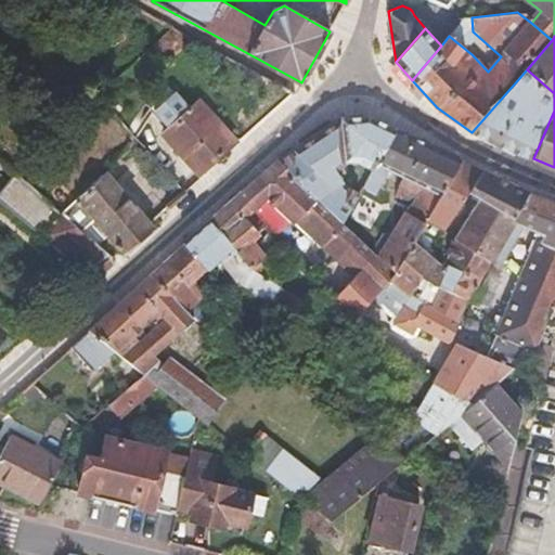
[(472,132),(533,158),(554,111),(554,93),(527,69),(472,132)]
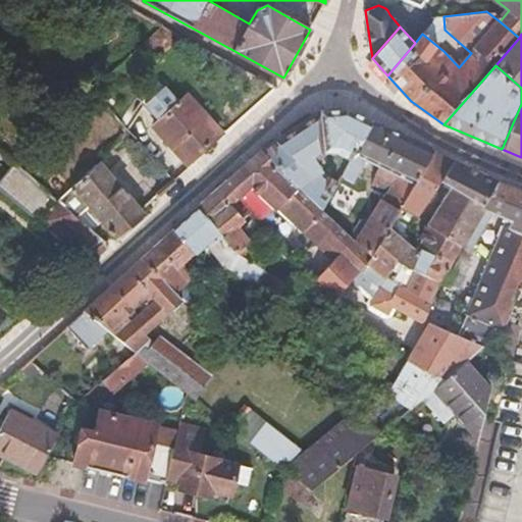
[(190,168),(224,137),(189,95),(178,104),(164,88),(146,103),(161,121),(154,127),(190,168)]
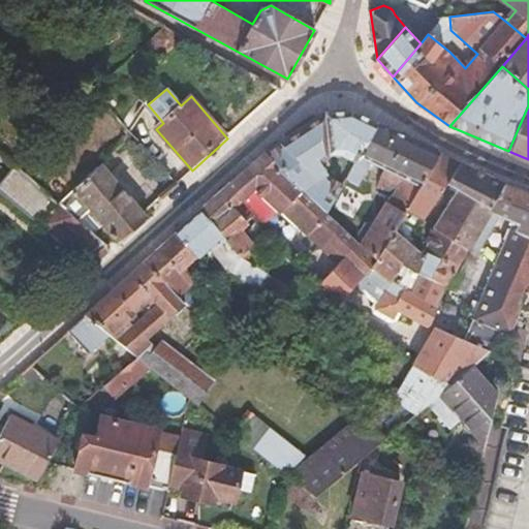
[(322,116),(265,153),(328,213),(343,185),(329,177),(323,185),(308,170),(328,156),(342,155),(356,162),(376,124),(352,112),(322,116)]
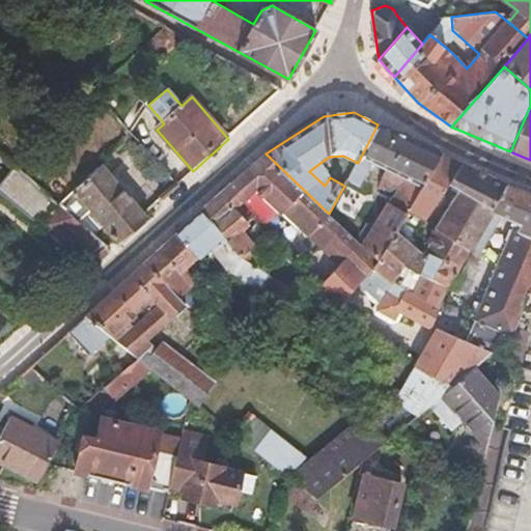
[(441,154),(378,124),(358,163),(347,179),(363,187),(376,164),(403,178),(364,248),(378,260),(394,233),(409,208),(441,154)]
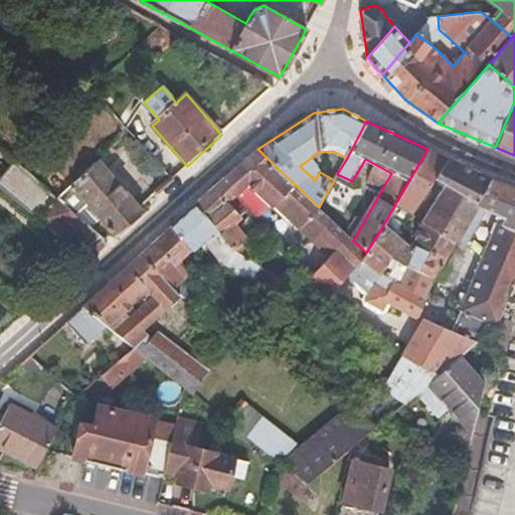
[(0,141),(2,143),(11,133),(0,123),(0,141)]
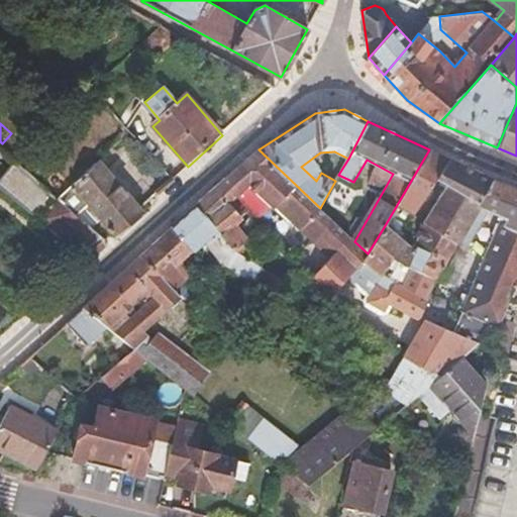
[(227,178),(221,184),(235,197),(241,192),(246,188),(267,208),(274,208),(292,226),(296,226),(328,257),(316,270),(335,288),(344,280),(357,292),(364,290),(358,300),(359,306),(375,315),(382,315),(389,305),(417,316),(426,299),(381,275),(364,259),(368,253),(354,241),(320,208),(259,149),(227,178)]
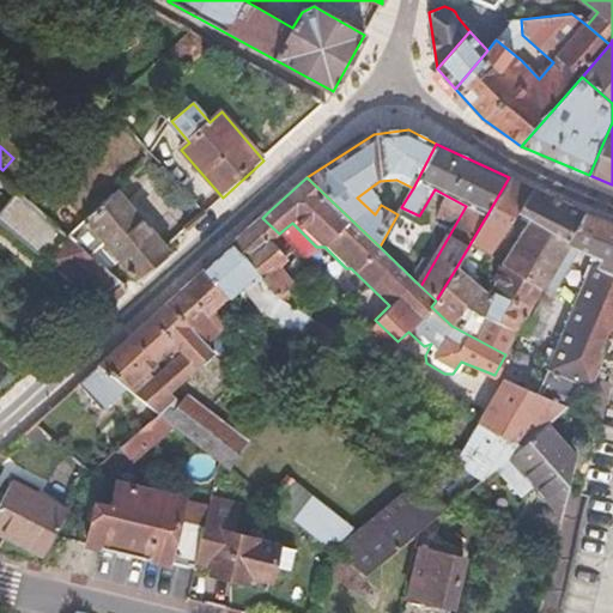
[(532,189),(509,177),(472,241),(492,255),(517,213),(532,189)]
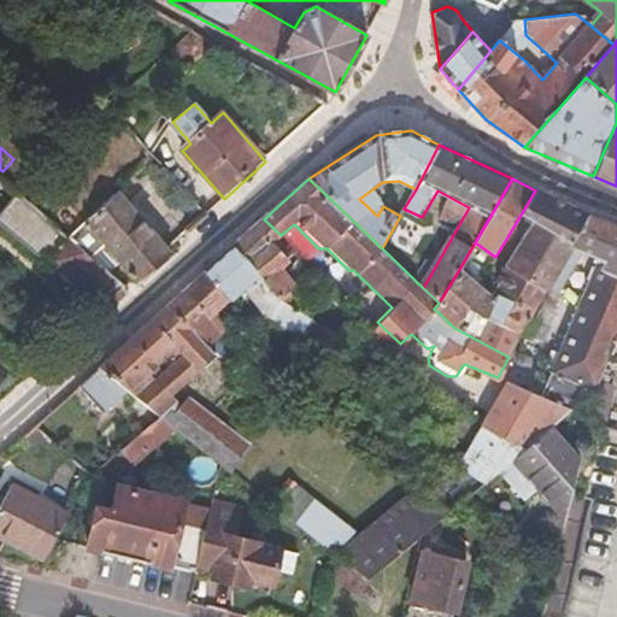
[(86,219),(69,236),(90,257),(105,244),(135,278),(139,283),(172,253),(170,250),(121,191),(86,219)]
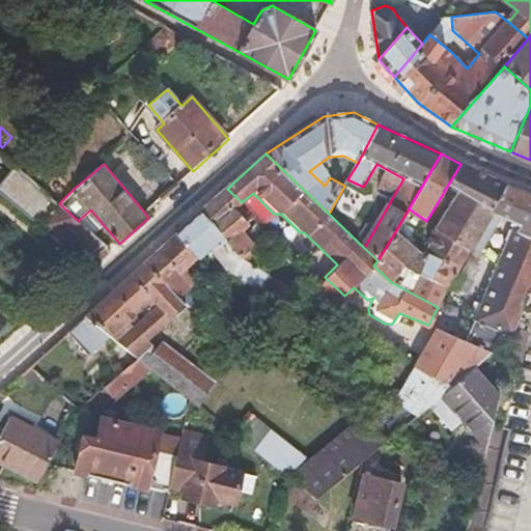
[(470,169),(460,164),(448,185),(457,190),(470,169)]
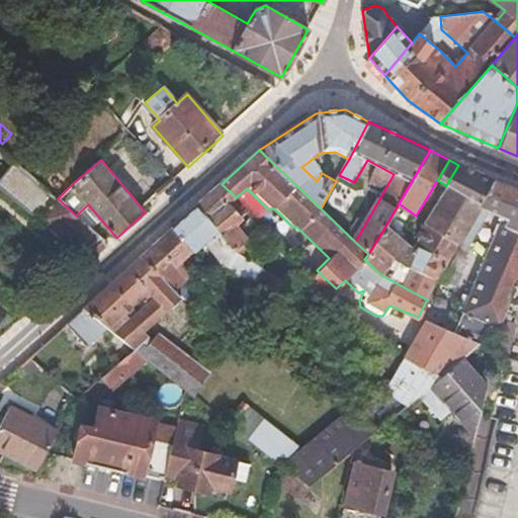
[(480,204),(493,182),(458,165),(446,185),(480,204)]
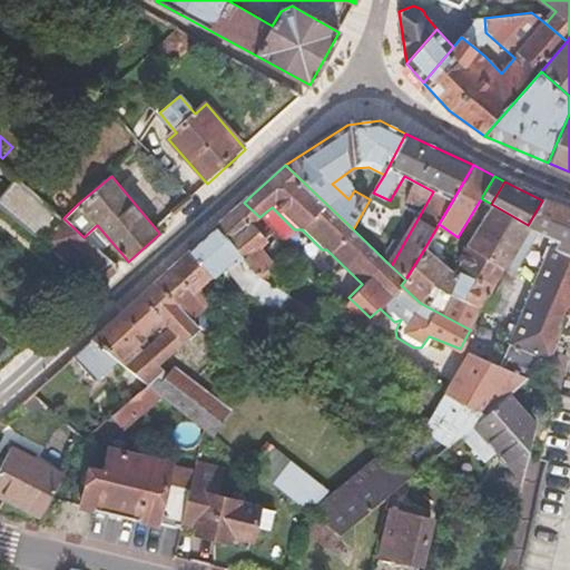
[(65,189),(48,206),(62,218),(64,218),(79,203),(65,189)]
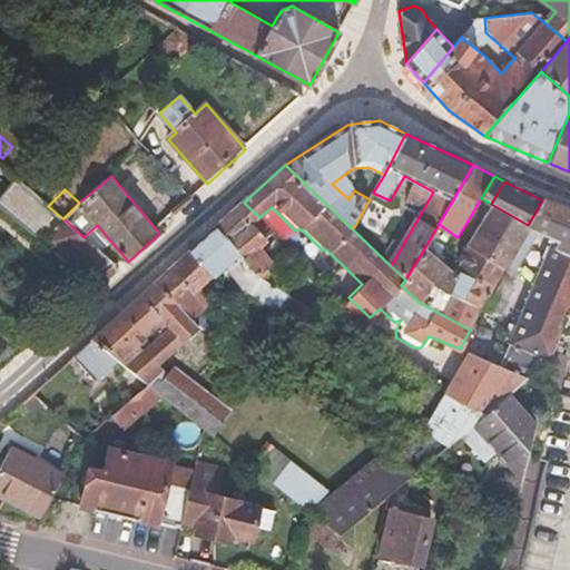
[(569,308),(569,209),(559,206),(542,200),(528,225),(537,231),(546,235),(556,241),(501,366),(526,380),(550,360),(561,333),(569,308)]
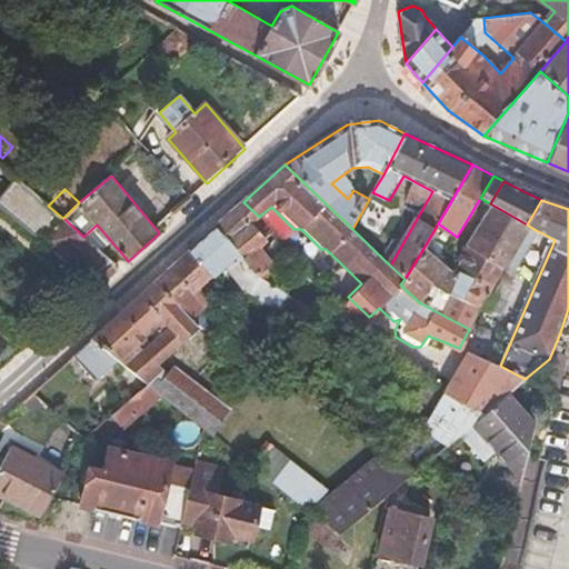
[(243,202),(215,228),(258,275),(273,285),(282,275),(271,262),(257,248),(273,231),(259,217),(243,202)]
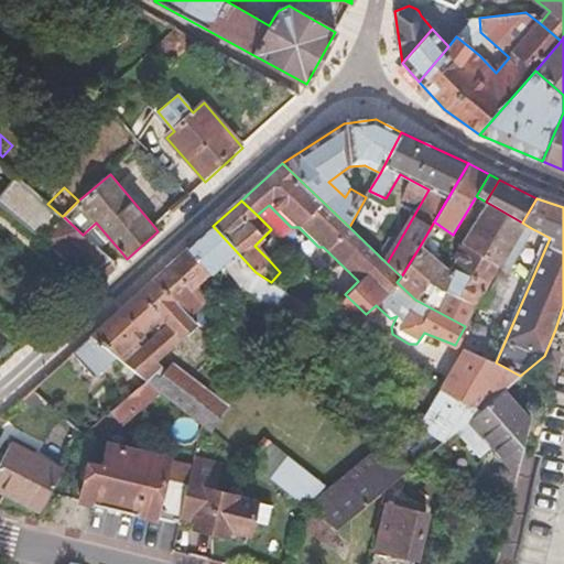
[(531,228),(522,223),(486,202),(464,240),(463,242),(499,264),(508,270),(531,228)]
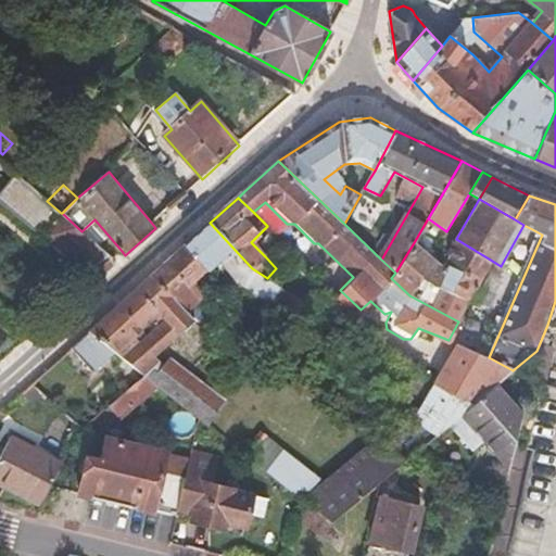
[(81,231),(62,213),(55,219),(42,236),(85,274),(108,253),(81,231)]
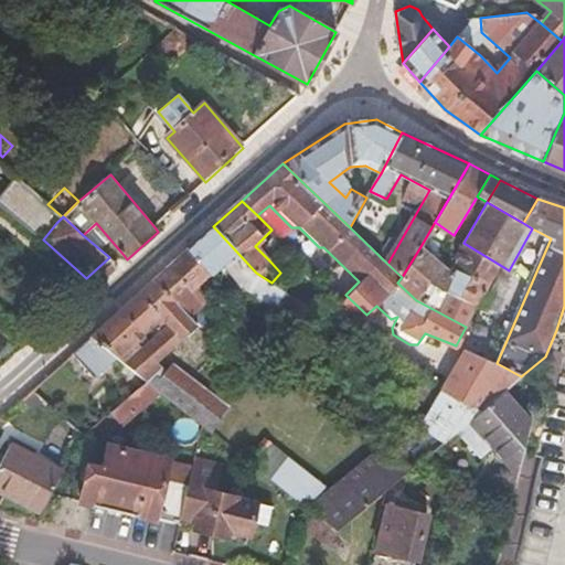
[(213,226),(188,251),(211,275),(222,265),(242,286),(273,309),(274,307),(298,324),(310,307),(272,283),(256,273),(213,226)]
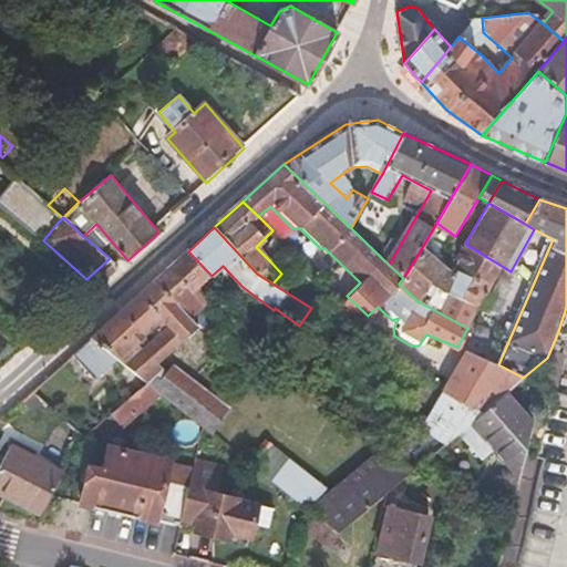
[(256,247),(270,261),(287,246),(272,230),(256,247)]
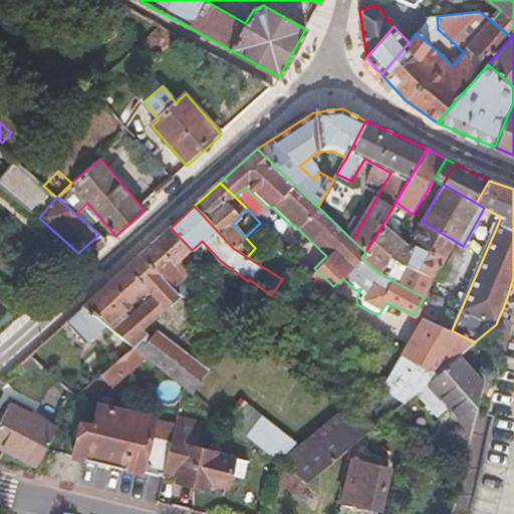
[(381,226),(365,252),(361,257),(378,273),(390,256),(433,278),(455,241),(422,221),(409,244),(381,226)]
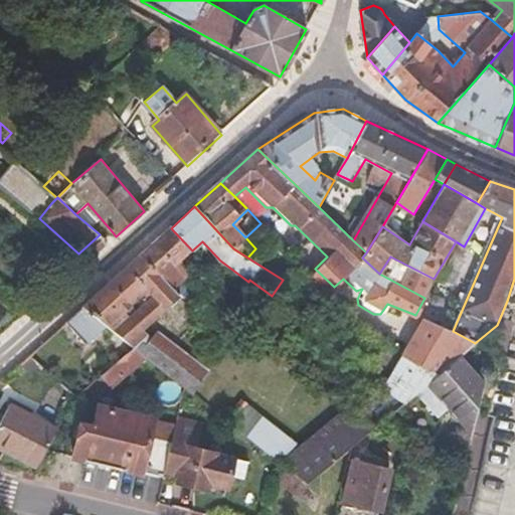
[(171,228),(141,256),(172,290),(187,275),(177,264),(192,250),(171,228)]
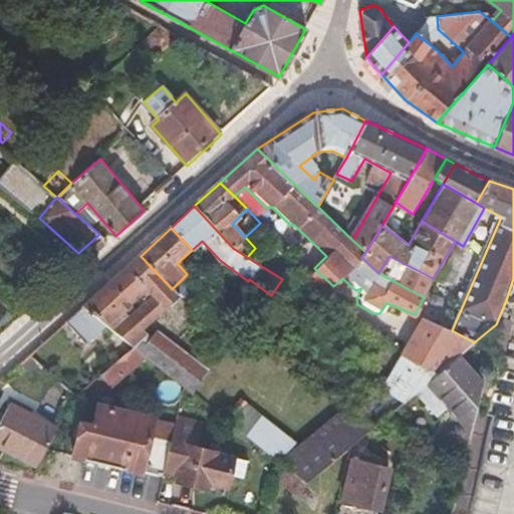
[(104,290),(67,322),(87,343),(107,325),(135,346),(147,356),(184,386),(191,391),(207,370),(157,331),(151,337),(143,329),(180,296),(172,289),(141,256),(104,290)]
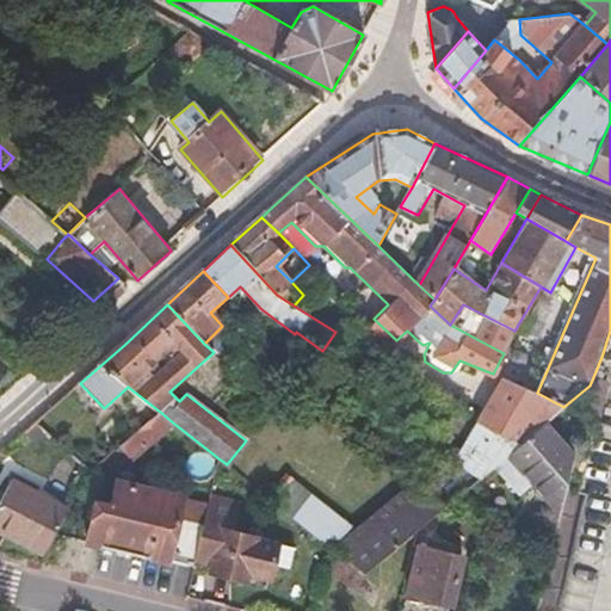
[(504,377),(489,402),(497,406),(510,381),(504,377)]
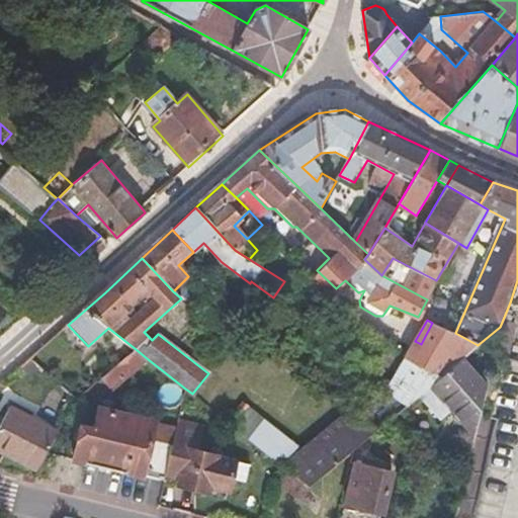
[(405,357),(441,375),(462,359),(478,345),(455,333),(432,323),(421,344),(415,341),(405,357)]
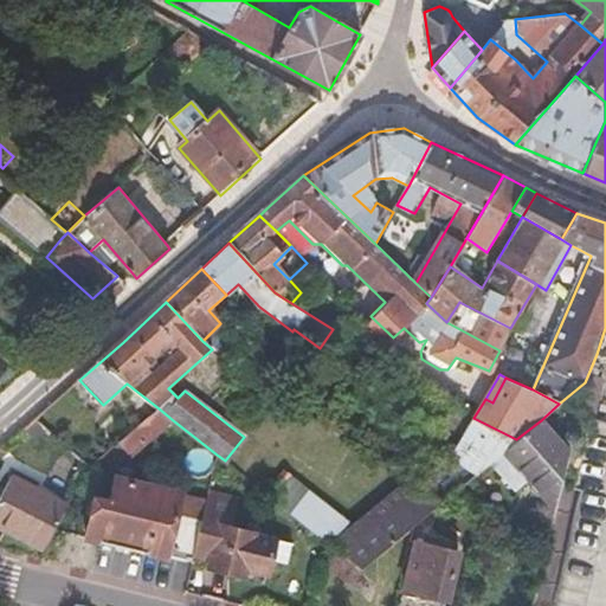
[(159,408),(117,444),(131,456),(173,420),(159,408)]
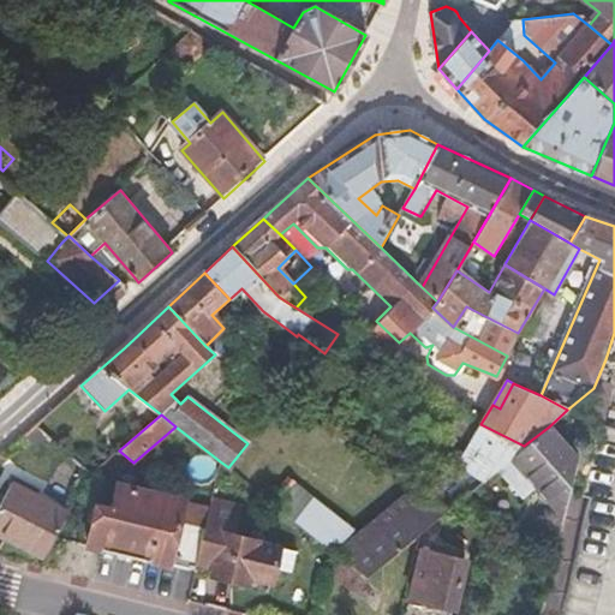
[(460,463),(484,478),(495,470),(509,458),(524,446),(481,424),(460,463)]
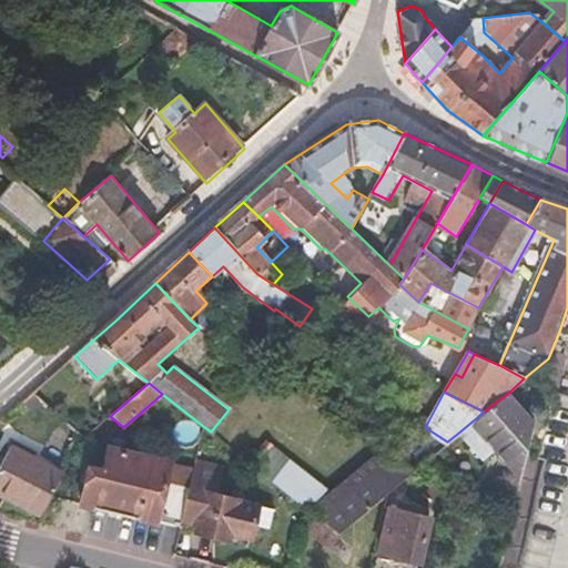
[(484,412),(470,423),(495,449),(520,476),(533,421),(507,394),(484,412)]
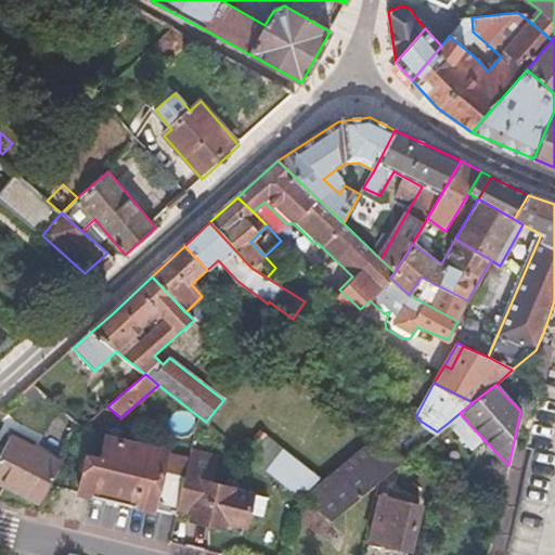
[(325,454),(309,470),(324,482),(343,467),(357,455),(373,440),(292,386),(270,420),(299,438),(325,454)]
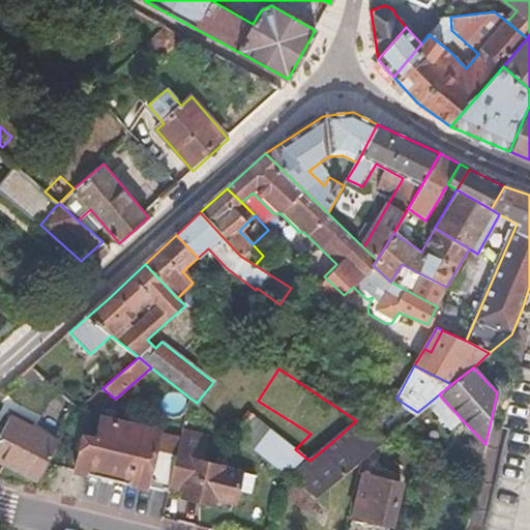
[(439,394),(427,405),(450,430),(462,419),(439,394)]
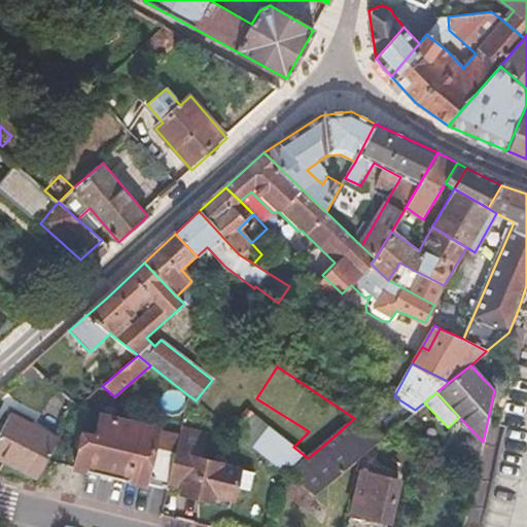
[(237,433),(287,472),(295,479),(285,491),(302,506),(312,495),(323,486),(359,456),(382,437),(354,418),(339,432),(325,444),(308,458),(293,447),(266,427),(268,425),(248,410),(241,420),(245,423),(237,433)]
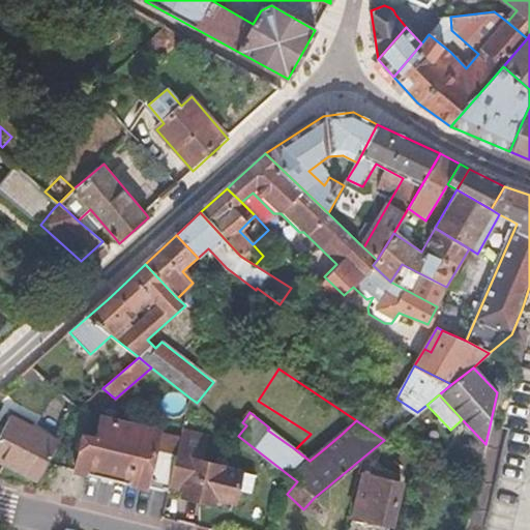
[(0,433),(0,460),(35,479),(56,442),(10,416),(0,433)]
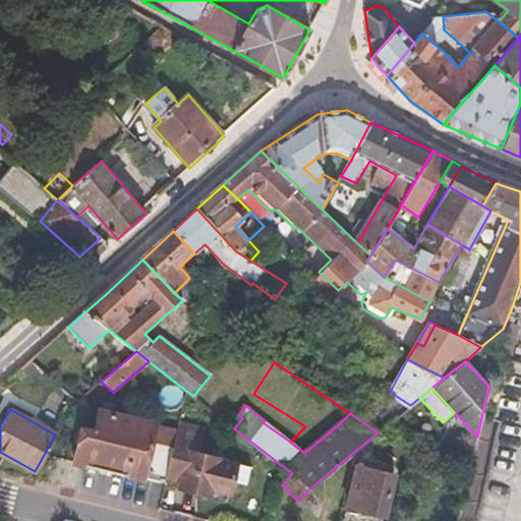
[(146,478),(165,483),(166,476),(177,429),(101,411),(96,431),(83,427),(73,465),(145,481),(146,478)]
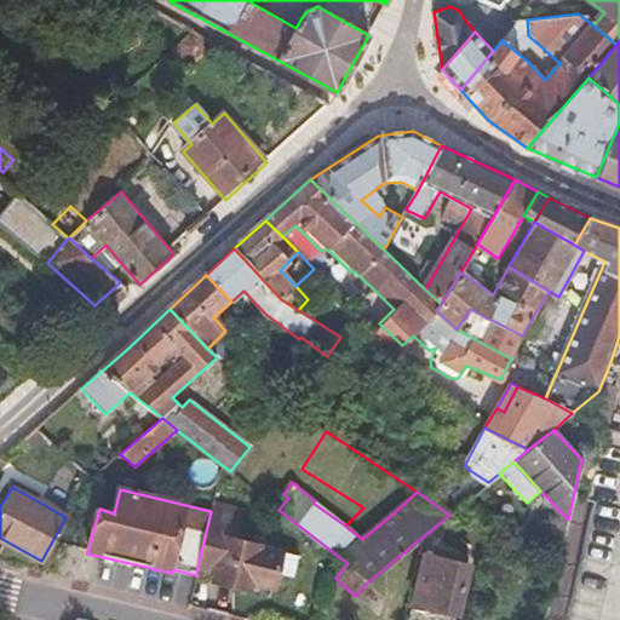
[(211,511),(197,567),(216,573),(214,581),(252,589),(253,583),(275,587),(280,573),(296,577),(300,556),(239,541),(245,511),(213,504),(211,511)]
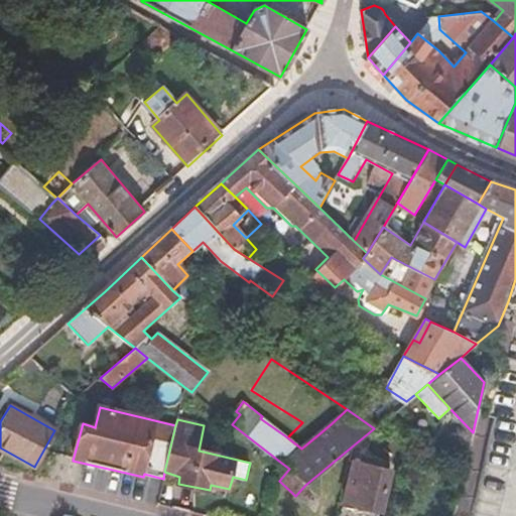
[(344,500),(381,510),(391,473),(354,463),(344,500)]
